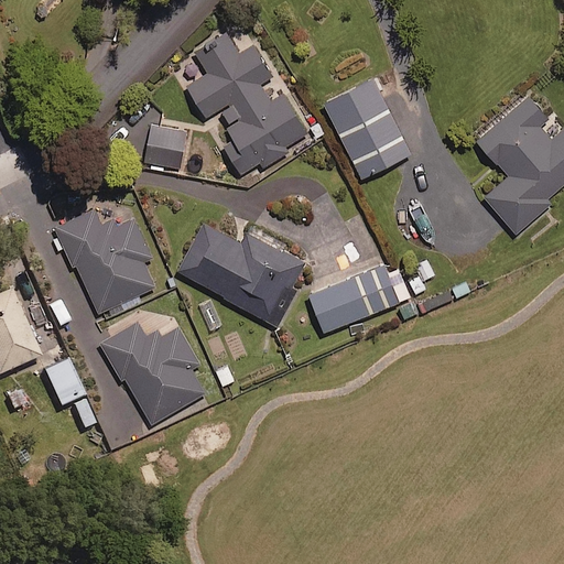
[(241,52),(226,30),(195,51),(208,72),(186,87),(206,117),(218,108),(229,125),(219,131),(246,171),(259,162),(263,167),(289,151),(285,147),(308,131),(283,93),(271,100),(260,84),(273,75),(252,44),(241,52)]
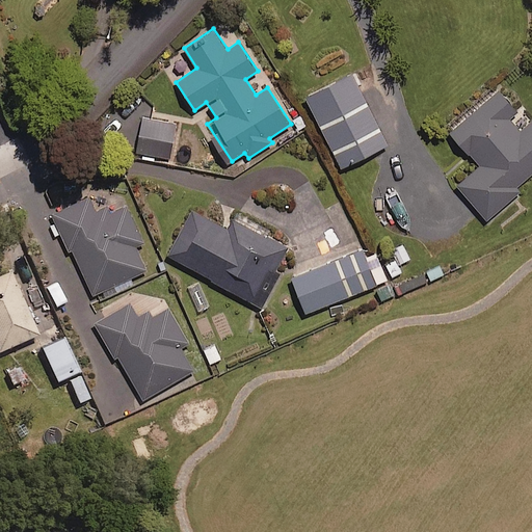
[(388,144),(351,72),(304,95),(341,167),(388,144)]
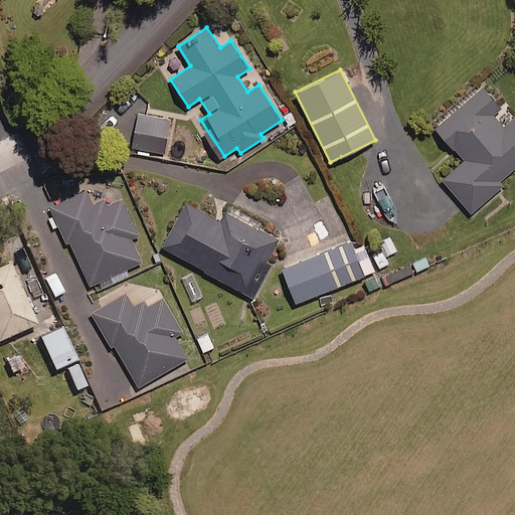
[(500,107),(481,86),(436,128),(465,160),(443,180),(472,212),(502,184),(500,181),(514,167),(514,117),(504,128),(492,114),(500,107)]
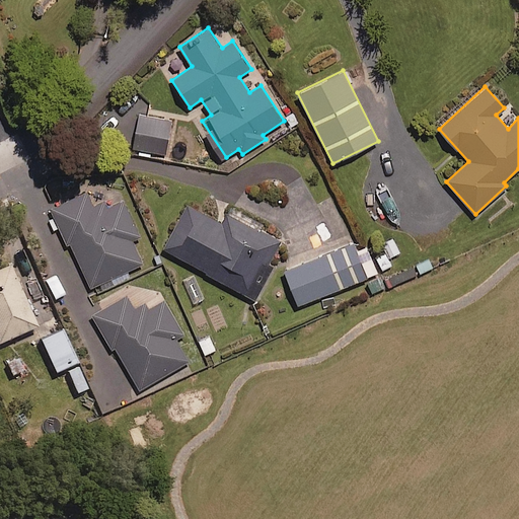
[(148,110),(153,105),(146,98),(117,126),(140,151),(169,124),(160,113),(154,118),(148,110)]
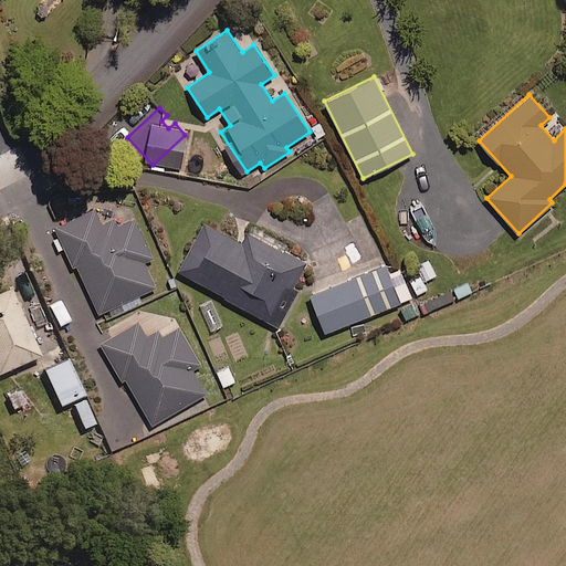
[(79,268),(100,316),(157,290),(145,262),(153,259),(134,212),(102,226),(94,209),(54,227),(73,270),(79,268)]
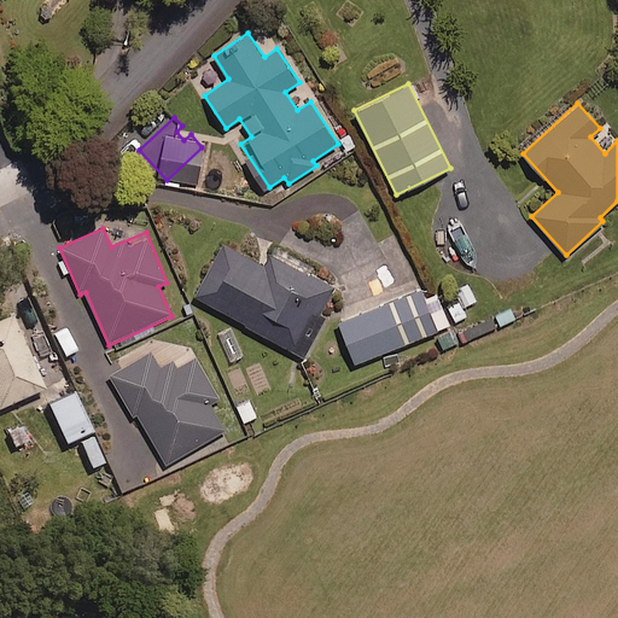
[(263,267),(225,244),(196,296),(303,357),(324,321),(318,318),(334,289),(305,272),(309,266),(275,245),(263,267)]
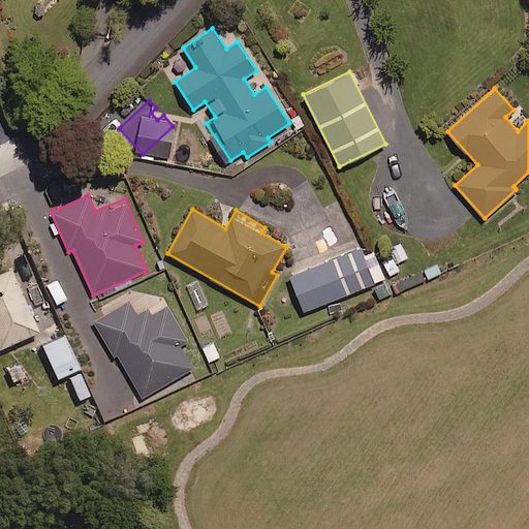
[(364,256),(358,241),(320,256),(322,262),(289,276),(304,311),(385,278),(375,252),(364,256)]
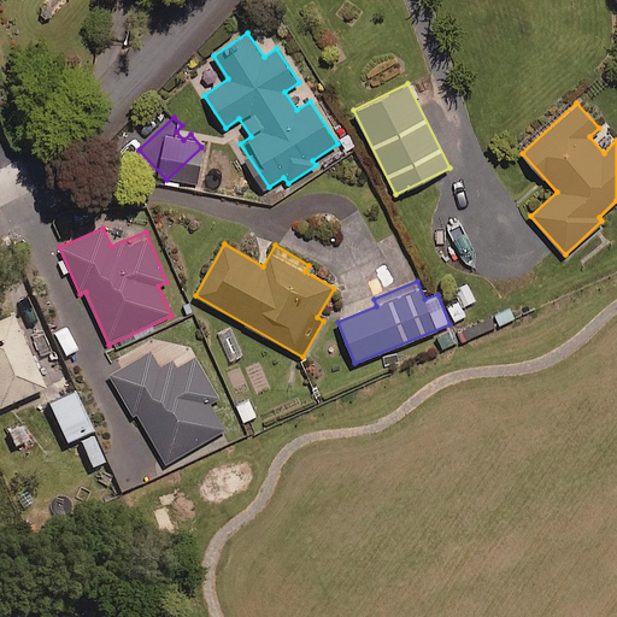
[(0,407),(42,389),(10,316),(0,319),(0,407)]
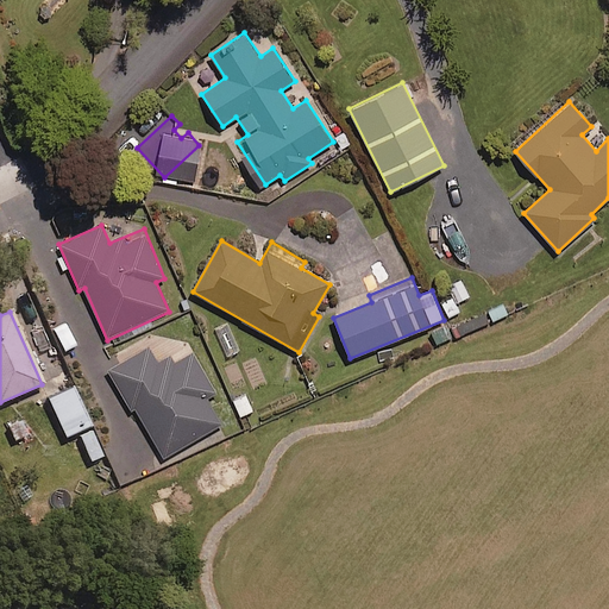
[(157,363),(148,346),(108,369),(132,409),(136,407),(164,457),(221,424),(205,395),(214,389),(193,352),(175,363),(170,356),(157,363)]
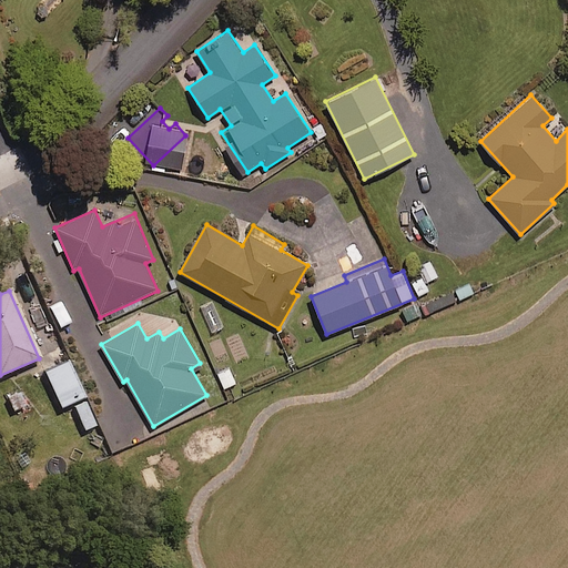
[(83,398),(68,363),(43,373),(59,408),(83,398)]
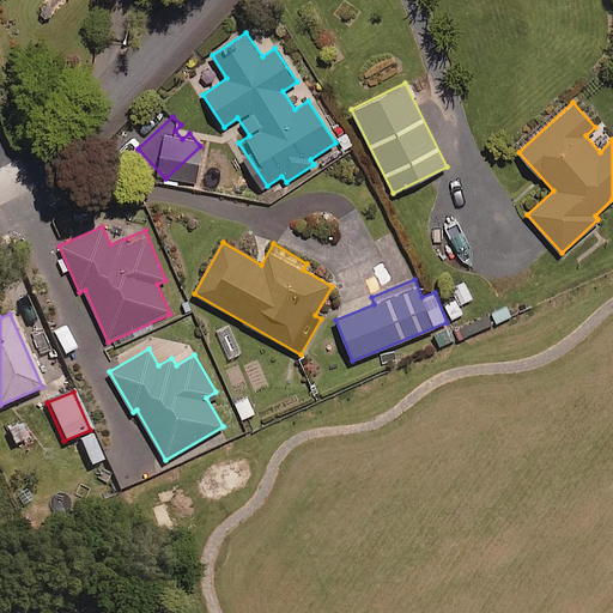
All buildings are outlined.
